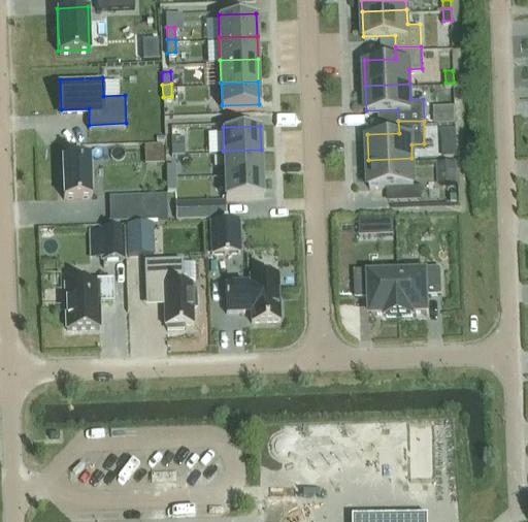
[(184,133),(170,134),(171,152),(185,151),(184,133)]
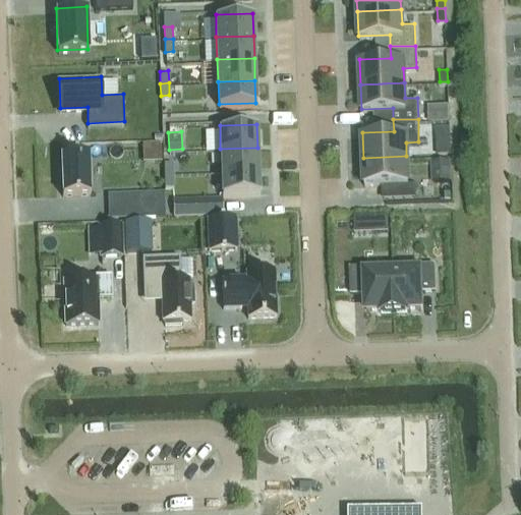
[(257,148),(220,149),(221,170),(257,169),(257,148)]
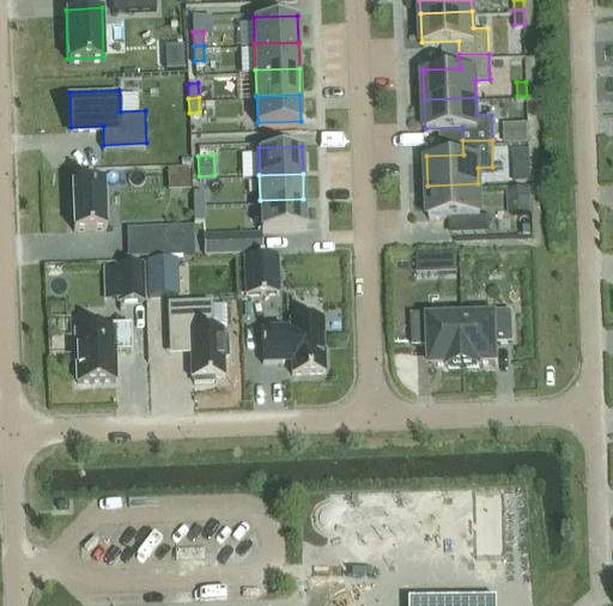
[(72,180),(73,226),(105,225),(104,179),(72,180)]
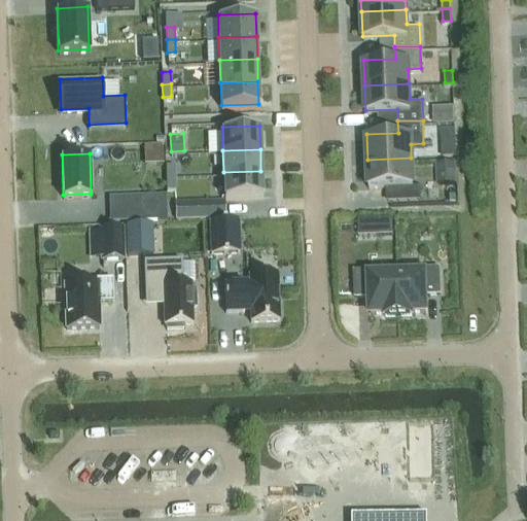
[(455,155),(435,157),(436,177),(456,176),(455,155)]
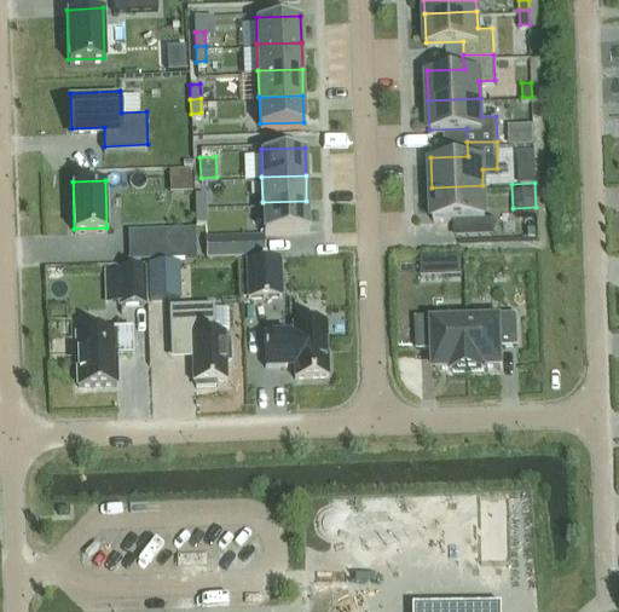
[(482,185),(432,188),(433,218),(484,215),(482,185)]
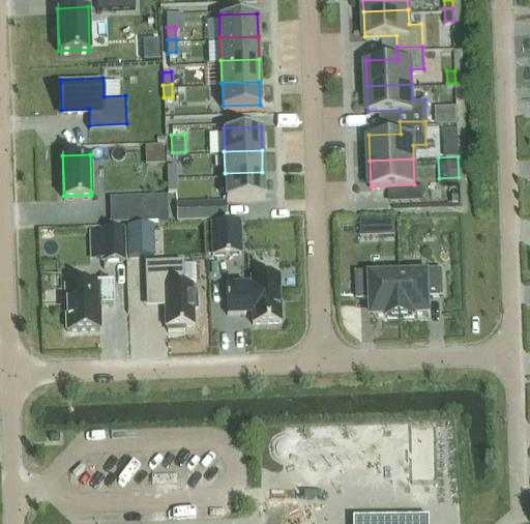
[(175,162),(167,163),(168,175),(176,175),(175,162)]
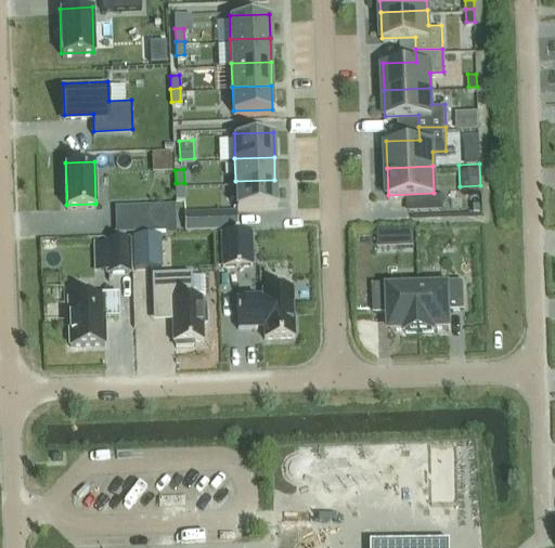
[(274,180),(235,181),(236,206),(275,205),(274,180)]
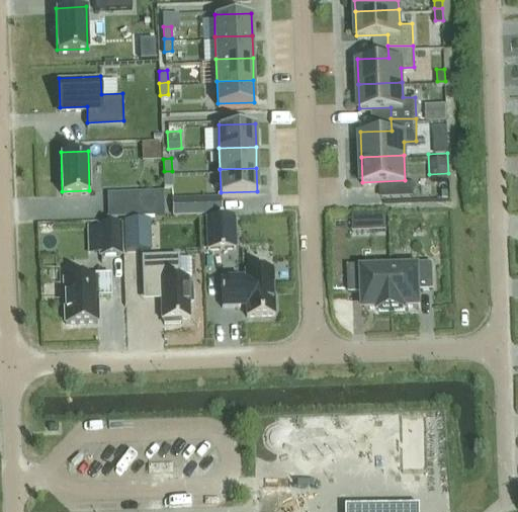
[(172,171),(164,171),(164,183),(172,183),(172,171)]
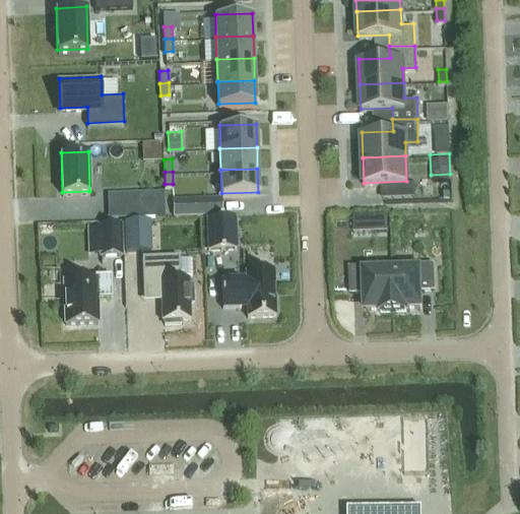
[(131,190),(132,213),(154,212),(153,189),(131,190)]
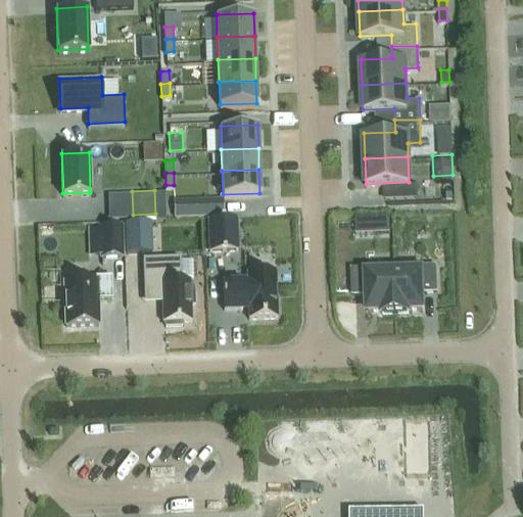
[(202,215),(203,247),(232,246),(231,214),(202,215)]
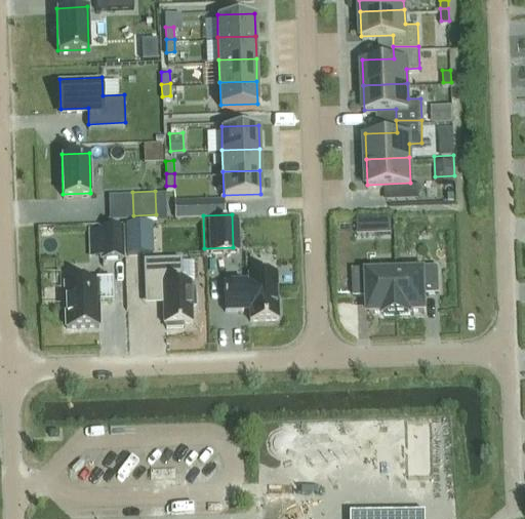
[(153,250),(152,218),(125,220),(126,251),(153,250)]
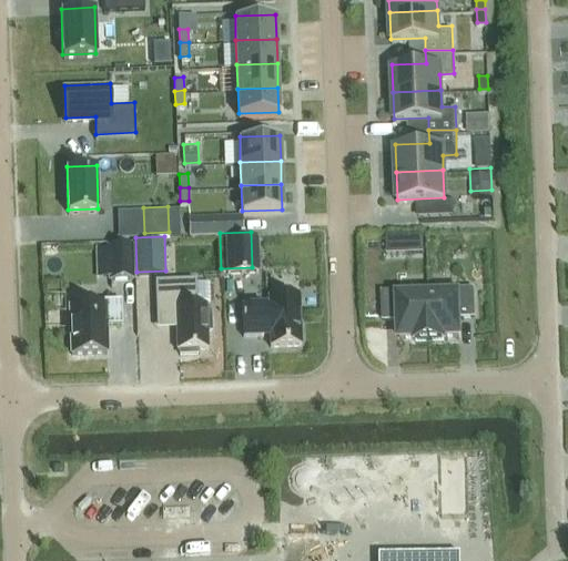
[(132,242),(108,243),(109,275),(133,274),(132,242)]
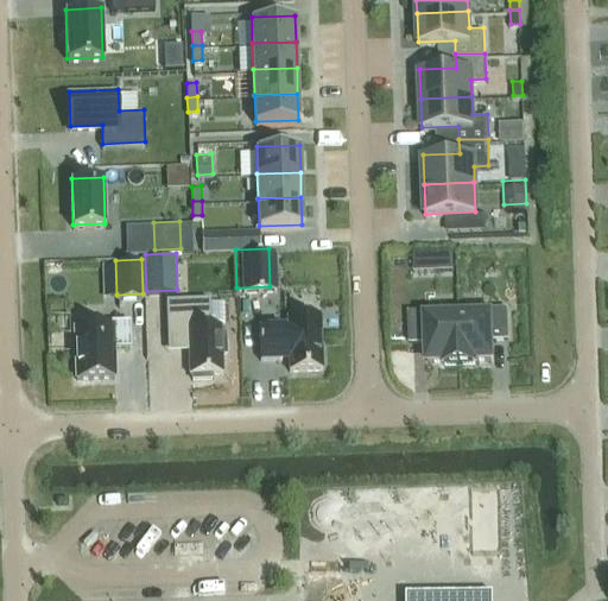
[(214,295),(171,297),(172,340),(195,339),(196,371),(197,371),(197,375),(216,374),(216,369),(227,369),(227,350),(232,350),(230,328),(226,328),(226,322),(215,322),(214,295)]
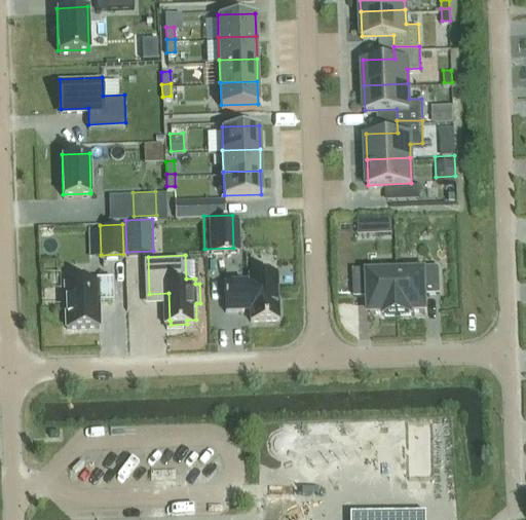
[(396,266),(398,311),(411,311),(411,308),(424,307),(424,290),(439,290),(438,264),(423,264),(423,265),(396,266)]
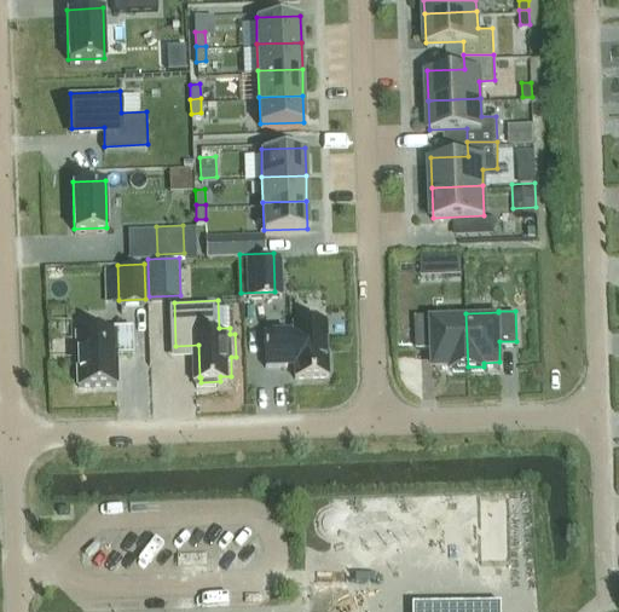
[(452,368),(468,367),(466,313),(416,315),(417,345),(435,344),(435,364),(452,364),(452,368)]
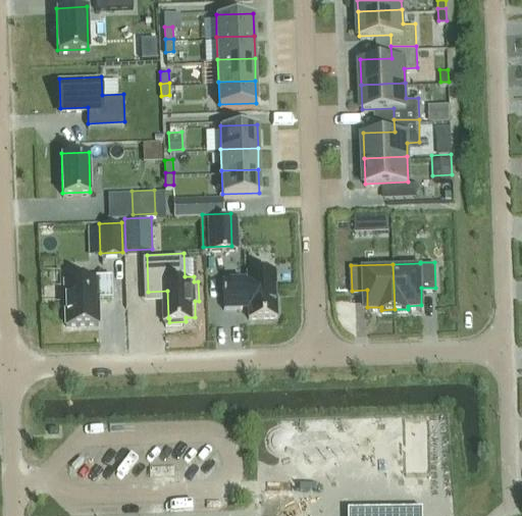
[(240,276),(215,277),(216,306),(241,305),(242,316),(271,315),(269,267),(240,268),(240,276)]
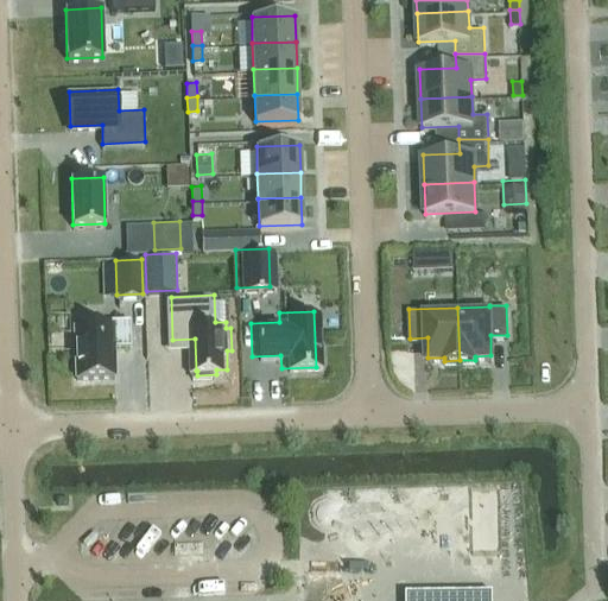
[(75,323),(76,375),(114,374),(113,343),(130,342),(130,317),(111,317),(111,322),(75,323)]
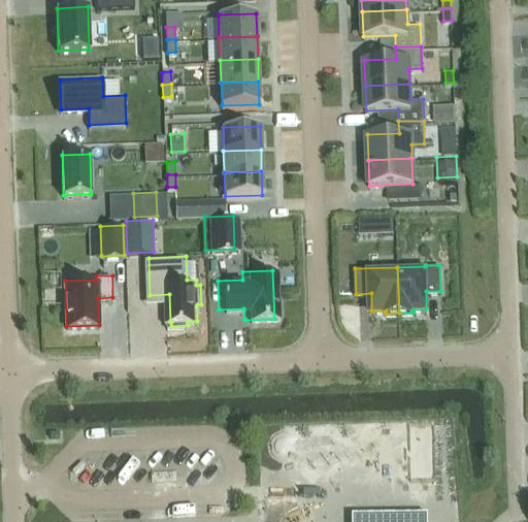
[(426,521),(426,511),(350,512),(350,521),(426,521)]
